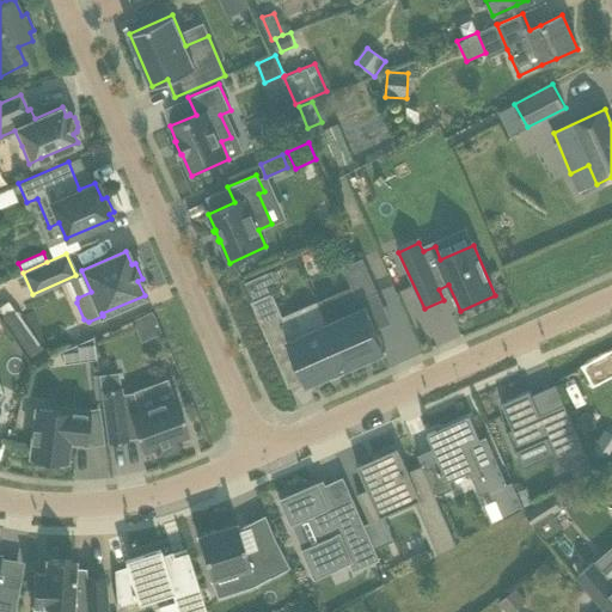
[(378,292),(362,257),(342,267),(357,301),(378,292)]
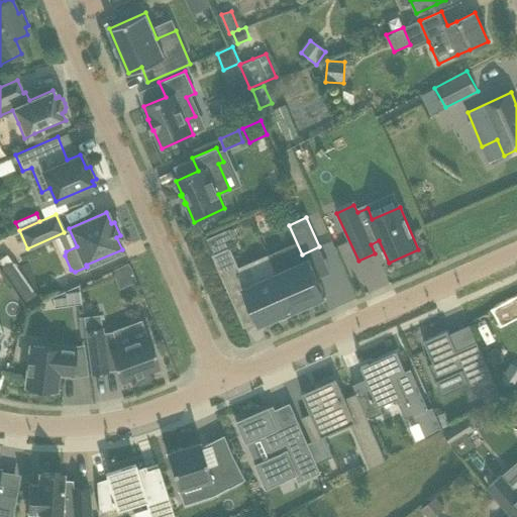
[(237,273),(240,272),(238,268),(229,246),(212,254),(226,288),(239,282),(241,281),(237,273)]
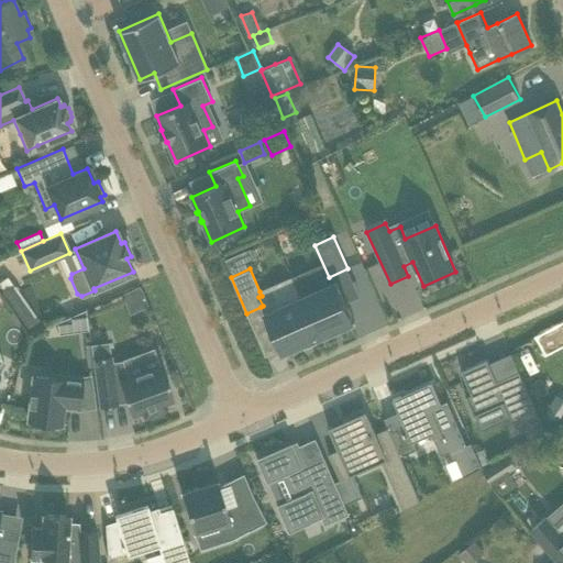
[(7,277),(0,282),(0,284),(4,290),(12,285),(7,277)]
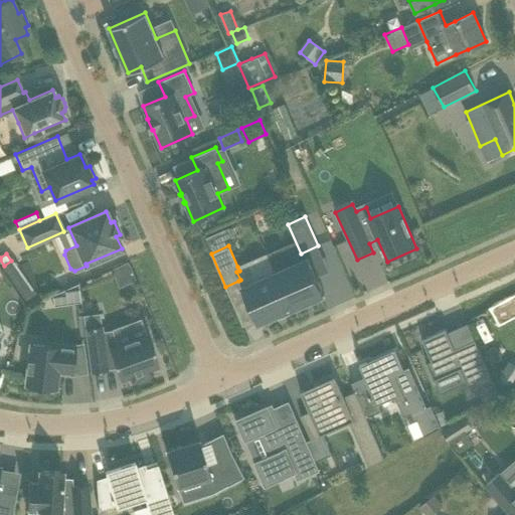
[(288,310),(292,308),(275,272),(269,256),(268,256),(267,253),(251,260),(260,278),(241,287),(258,323),(277,315),(279,319),(289,314),(288,310)]
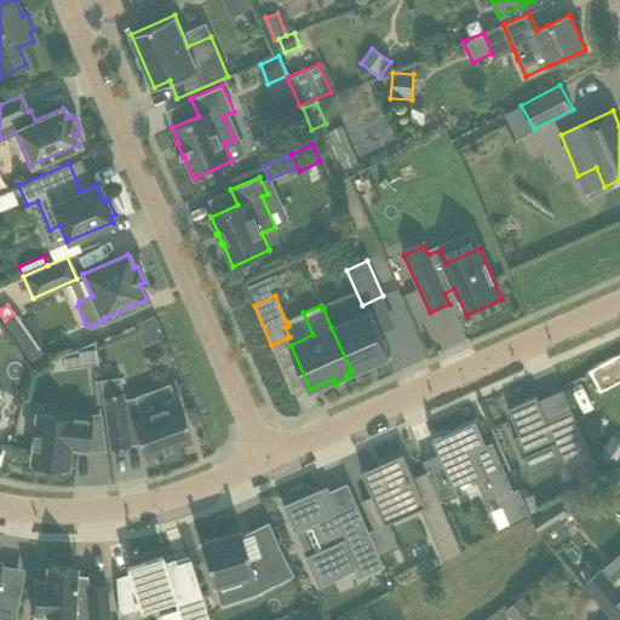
[(331,327),(351,371),(390,354),(371,309),(331,327)]
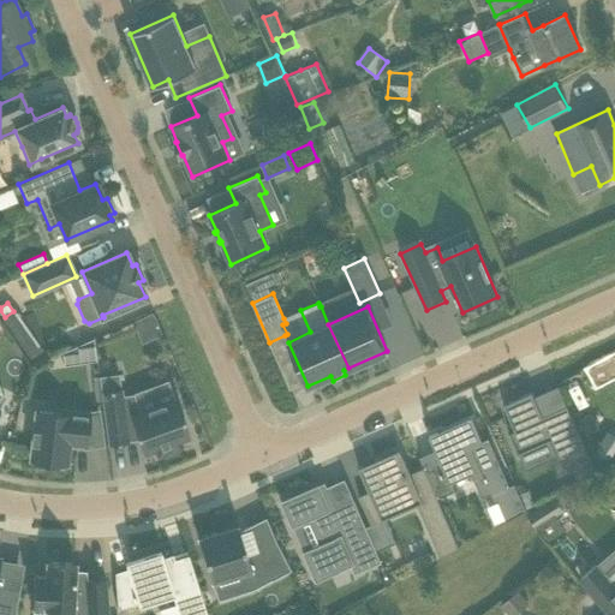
[(161,333),(151,310),(131,320),(141,342),(161,333)]
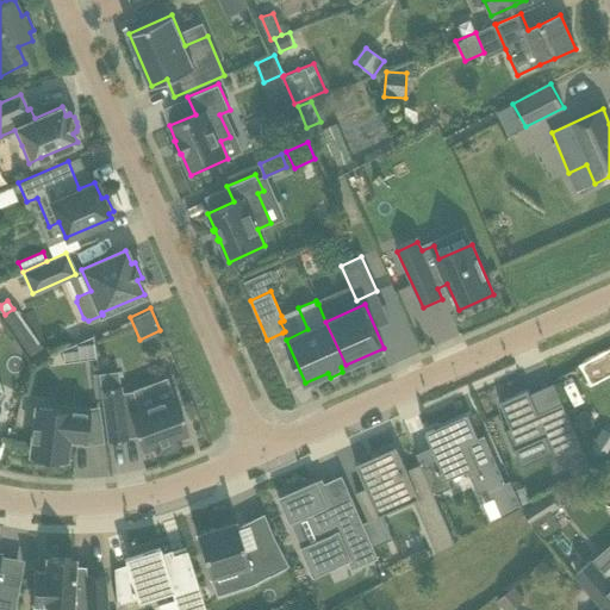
[(41,348),(13,309),(5,315),(2,316),(30,355),(41,348)]
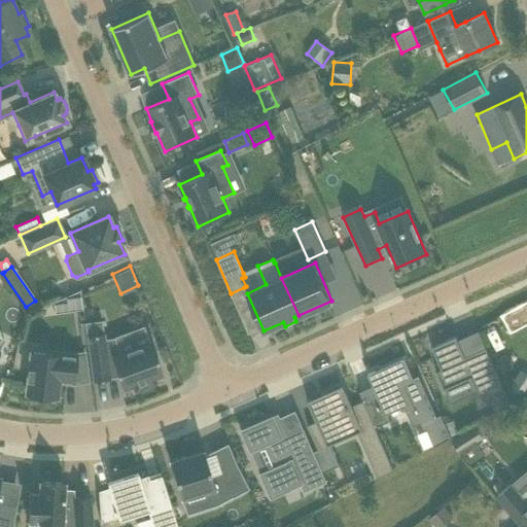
[(66,311),(82,309),(80,289),(65,296),(66,311)]
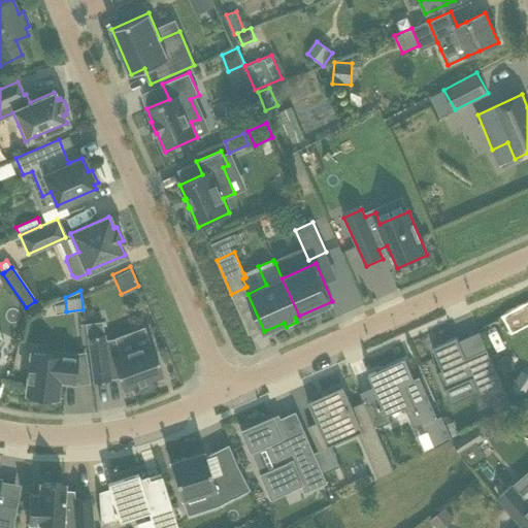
[(101,321),(85,324),(87,336),(92,382),(110,380),(110,378),(119,377),(124,390),(162,375),(150,343),(120,355),(113,338),(105,339),(104,334),(103,334),(101,321)]
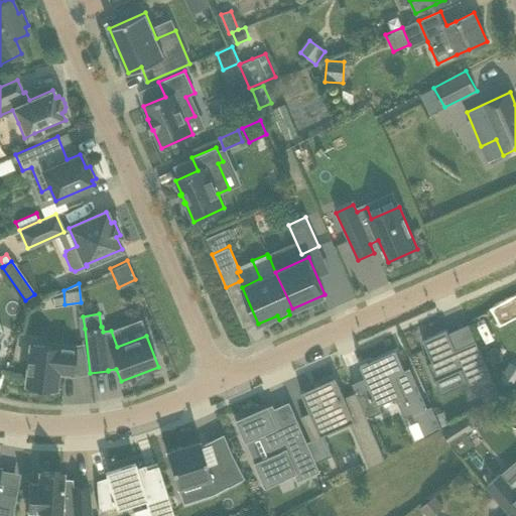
[(423,340),(422,340),(431,361),(428,363),(426,363),(434,381),(462,370),(468,383),(470,387),(478,384),(485,401),(481,403),(482,404),(500,396),(475,340),(456,349),(448,333),(447,331),(446,329),(423,340)]
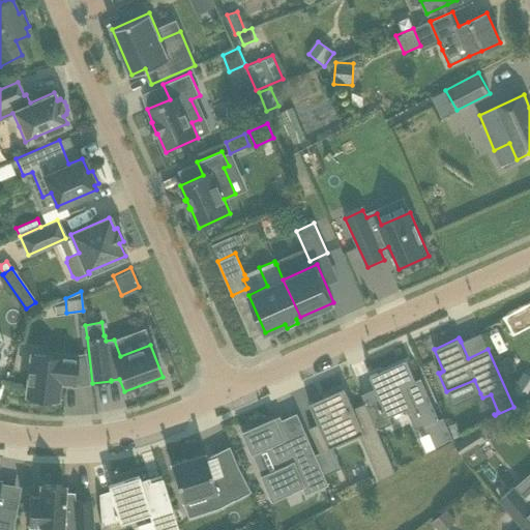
[(84,355),(77,356),(48,353),(48,356),(30,354),(26,396),(57,400),(59,383),(74,385),(74,384),(87,382),(84,355)]
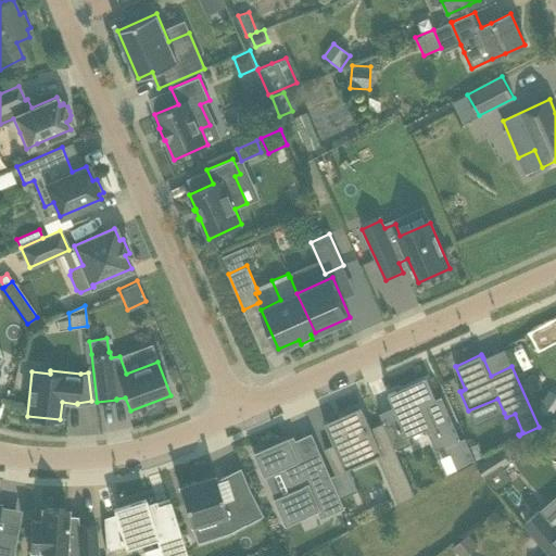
[(382,422),(395,450),(412,443),(407,436),(426,428),(436,450),(459,439),(441,395),(433,399),(426,380),(395,393),(394,391),(388,394),(396,415),(382,421),(382,422)]
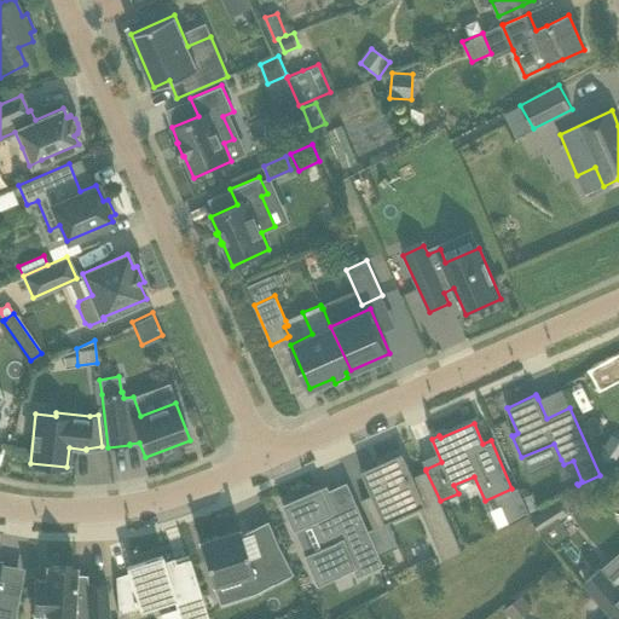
[(618,456),(618,439),(611,434),(597,453),(613,464),(618,456)]
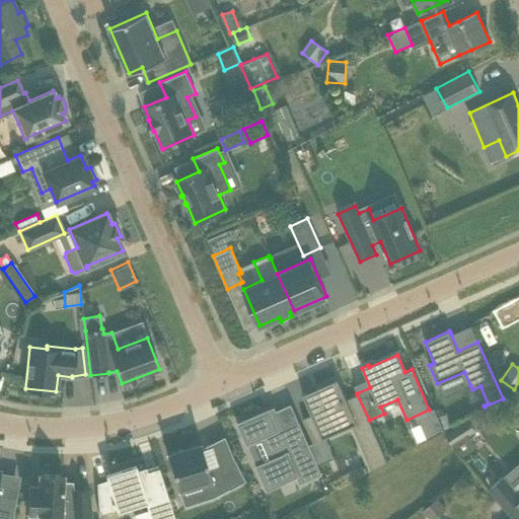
[(387,461),(369,420),(357,394),(347,399),(338,379),(302,394),(311,415),(302,419),(313,443),(352,426),(371,470),(387,461)]
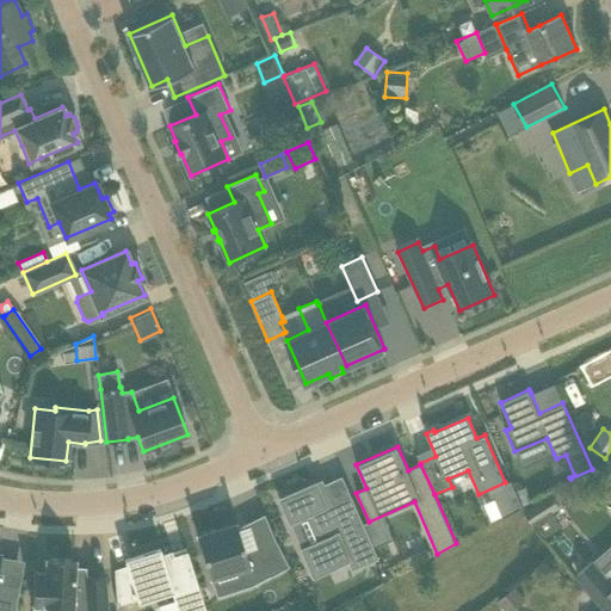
[(333,503),(322,479),(277,499),(288,523),(306,514),(318,542),(300,549),(312,576),(352,559),(356,568),(360,566),(362,568),(380,560),(351,495),(333,503)]
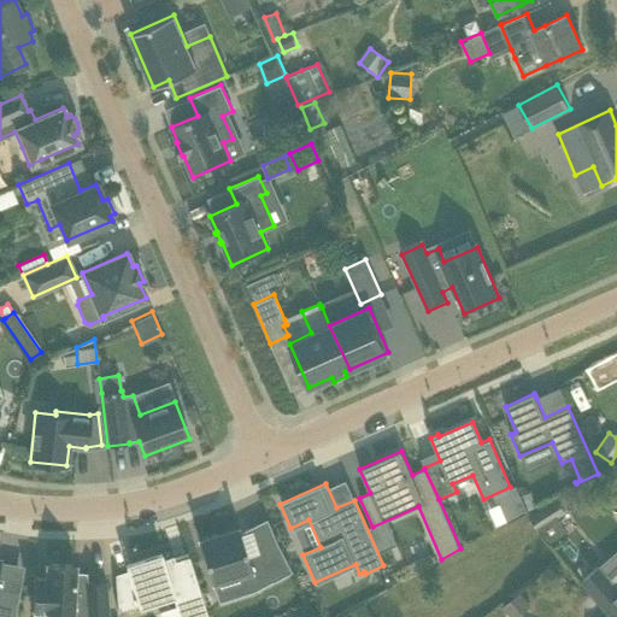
[(529,491),(521,494),(527,509),(534,505),(530,499),(533,498),(529,491)]
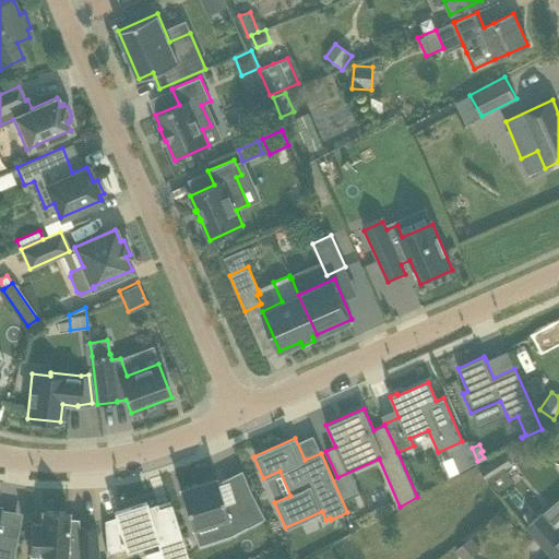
[(478,465),(471,445),(452,454),(461,473),(478,465)]
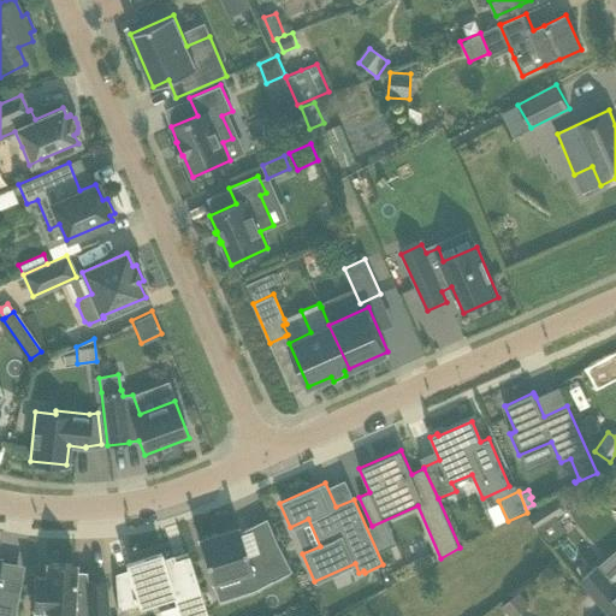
[(564,513),(556,498),(546,504),(528,516),(545,543),(567,529),(558,517),(564,513)]
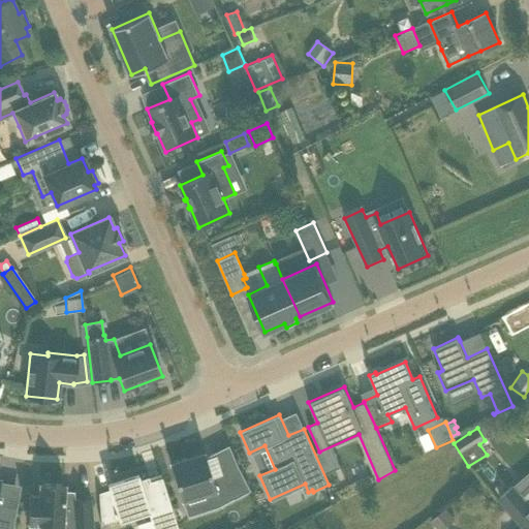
[(201,453),(170,463),(170,462),(169,463),(182,501),(211,492),(218,507),(249,491),(236,465),(219,473),(220,475),(215,477),(212,470),(209,471),(205,457),(203,452),(201,453)]
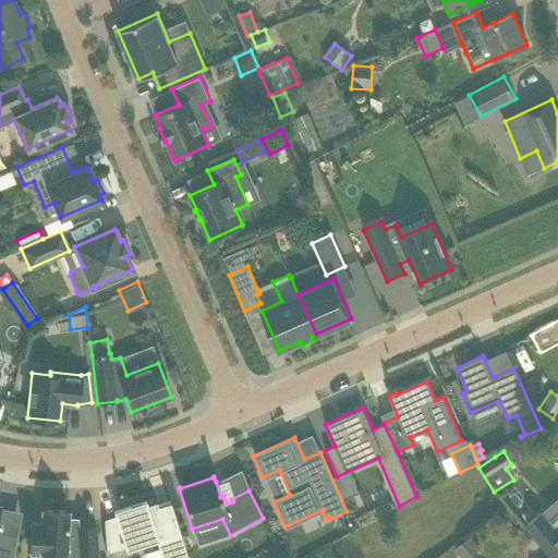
[(557,495),(541,510),(524,524),(553,557),(556,557),(557,556),(557,495)]
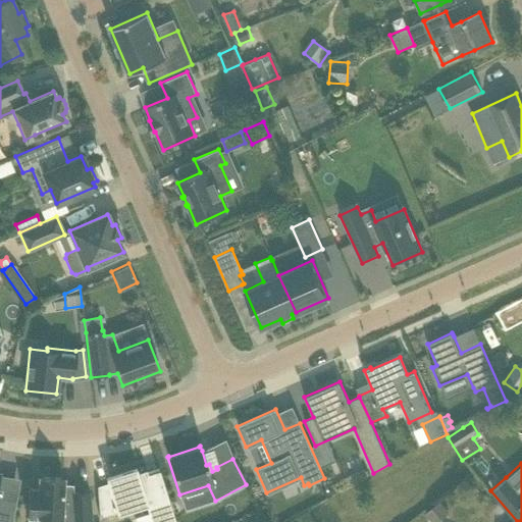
[(97,486),(97,487),(99,519),(100,519),(145,504),(148,513),(150,521),(174,521),(159,471),(148,475),(146,471),(138,473),(136,468),(105,477),(107,483),(97,486)]
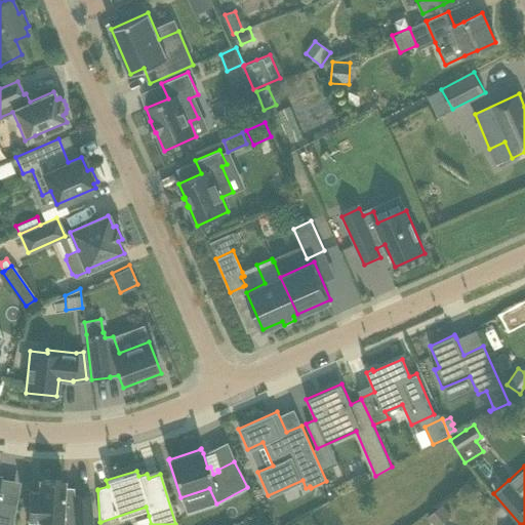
[(30,493),(28,524),(37,524),(91,524),(89,494),(74,495),(73,487),(64,487),(64,481),(40,480),(39,493),(30,493)]
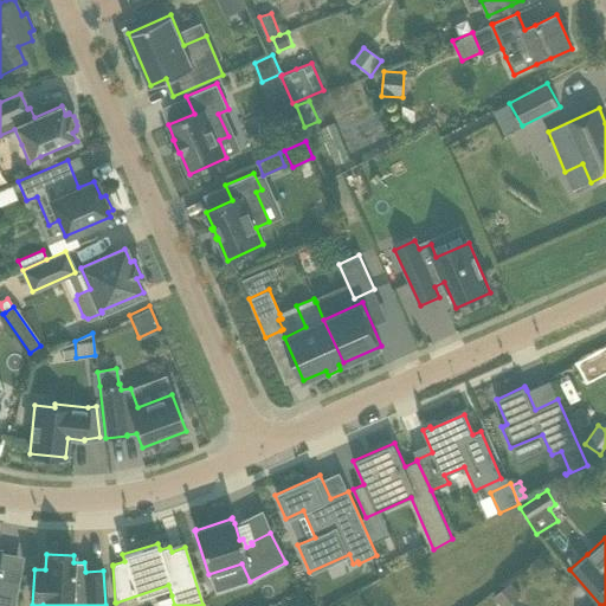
[(0,605),(14,605),(19,582),(0,578),(0,605)]
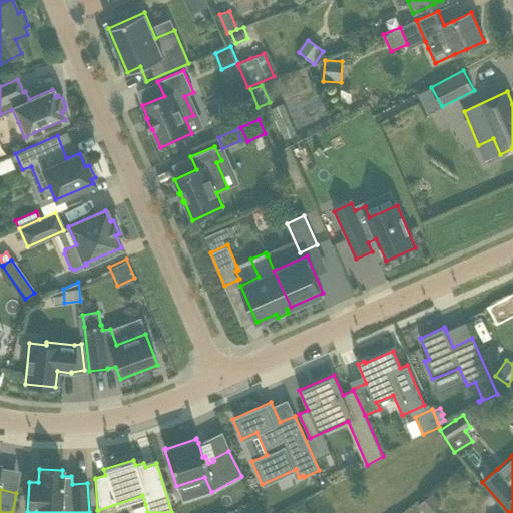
[(426,512),(437,505),(429,495),(419,503),(426,512)]
